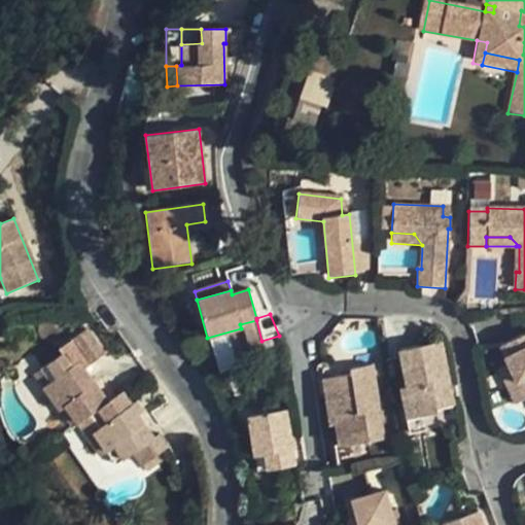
[(39,339),(42,342),(46,344),(50,345),(55,345),(70,334),(60,319),(39,323),(37,331),(38,336),(39,339)]
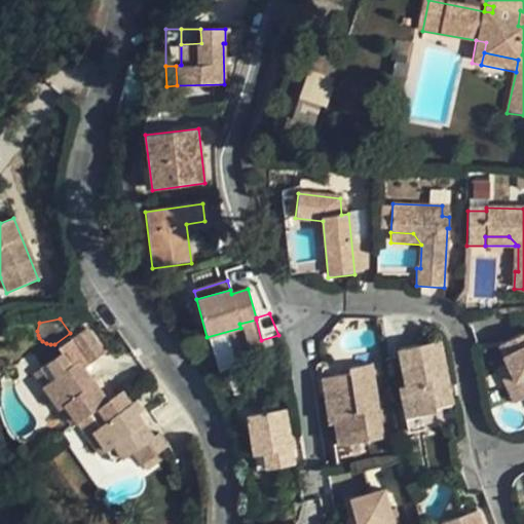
[(61,354),(39,370),(48,382),(42,387),(58,409),(59,409),(64,405),(77,424),(82,420),(106,453),(113,447),(122,460),(133,454),(141,465),(161,452),(166,448),(157,435),(152,439),(137,417),(129,407),(120,394),(106,404),(82,370),(102,356),(84,331),(58,349),(61,354)]
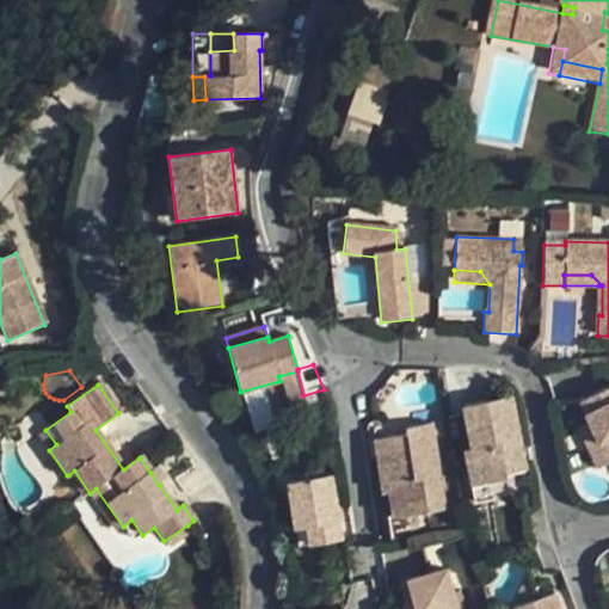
[(608,387),(579,403),(588,423),(607,463),(608,462),(608,387)]
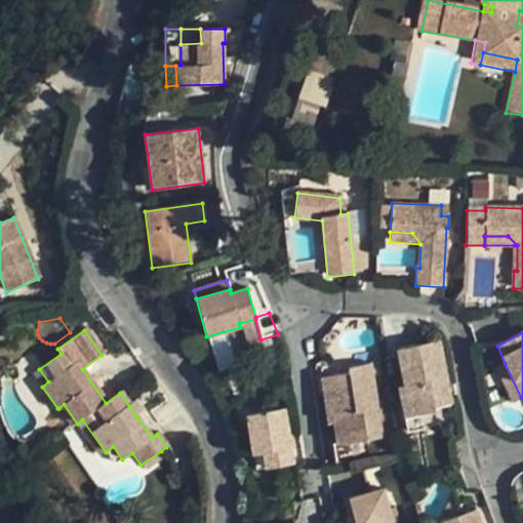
[(405,386),(411,416),(435,412),(434,408),(450,405),(438,342),(398,350),(405,386)]
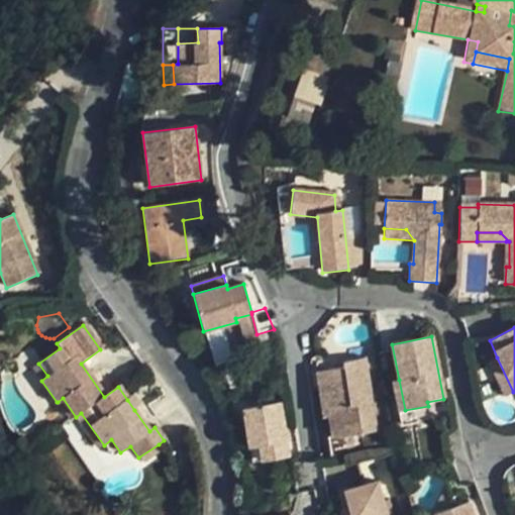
[(504,397),(513,392),(497,357),(488,362),(504,397)]
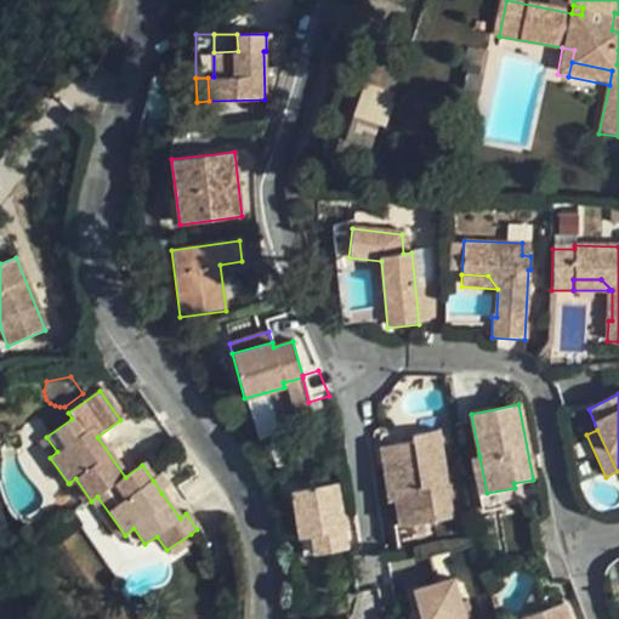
[(450,520),(437,431),(412,436),(413,443),(380,448),(388,501),(395,500),(399,527),(450,520)]
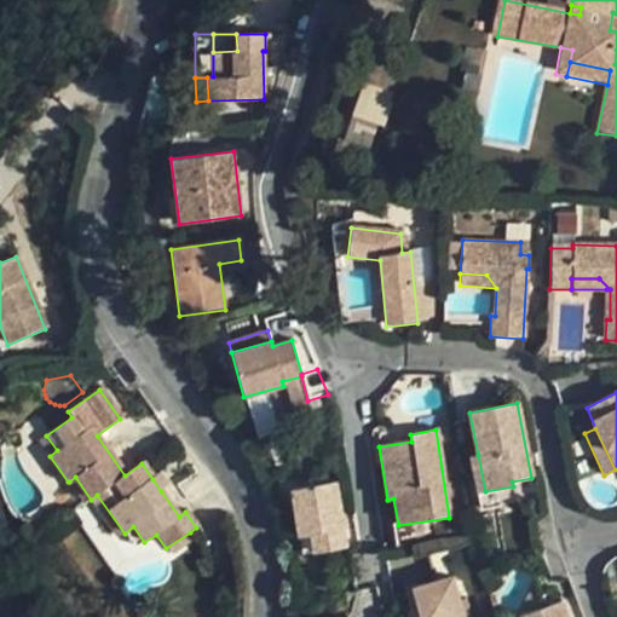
[(39,440),(50,456),(57,450),(46,436),(39,440)]
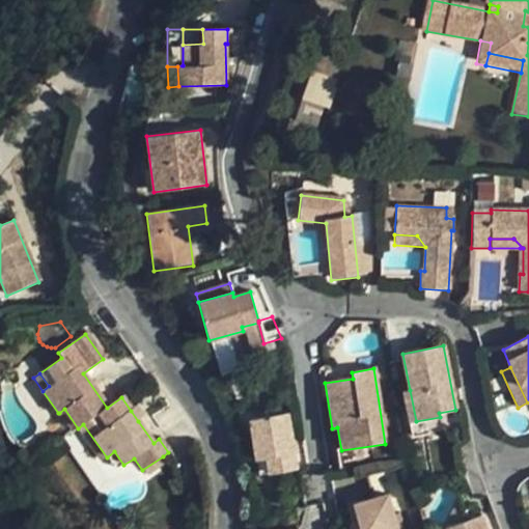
[(408,423),(416,421),(410,390),(401,391),(408,423)]
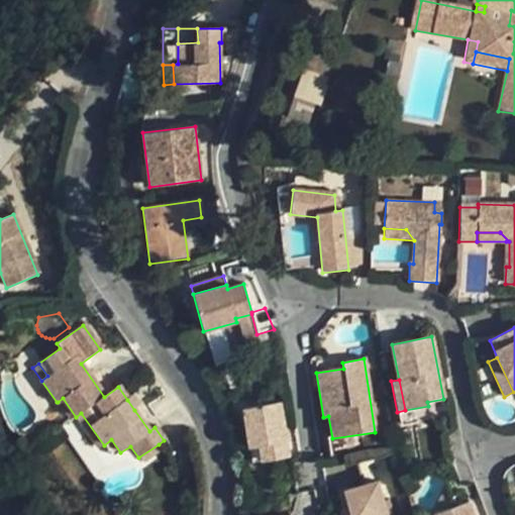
[(50,406),(57,402),(41,381),(35,385),(50,406)]
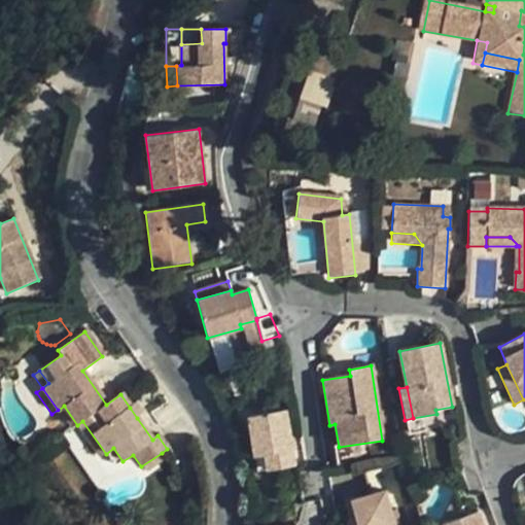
[(136,403),(130,408),(137,418),(143,413),(136,403)]
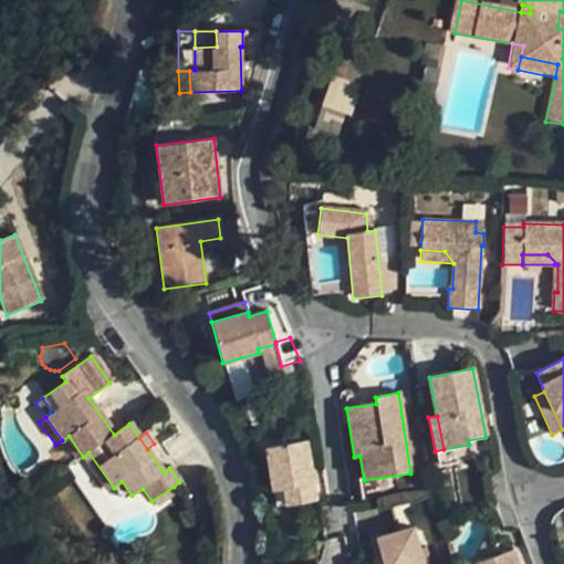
[(77,460),(83,457),(69,436),(63,440),(77,460)]
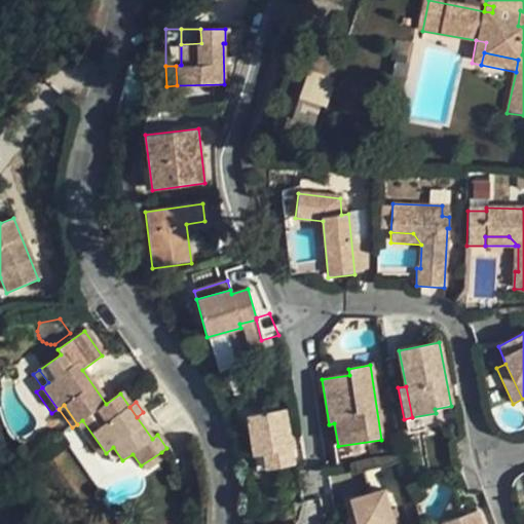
[(271,453),(274,470),(293,465),(284,411),(247,416),(253,456),(261,455),(271,453)]
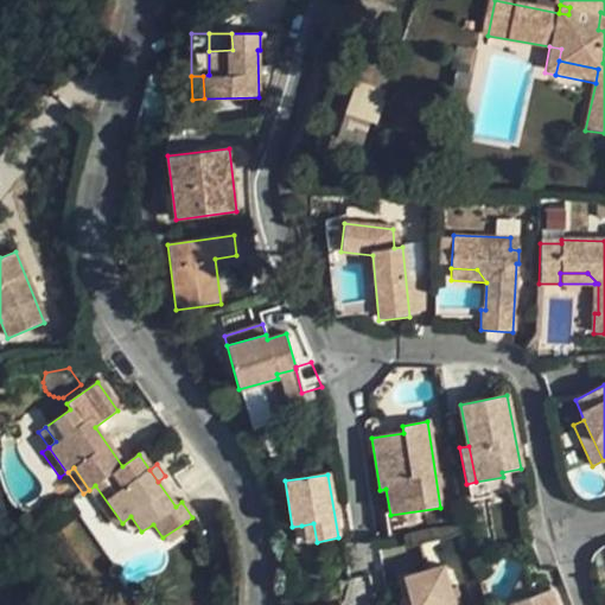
[(115,527),(122,523),(95,485),(89,490),(115,527)]
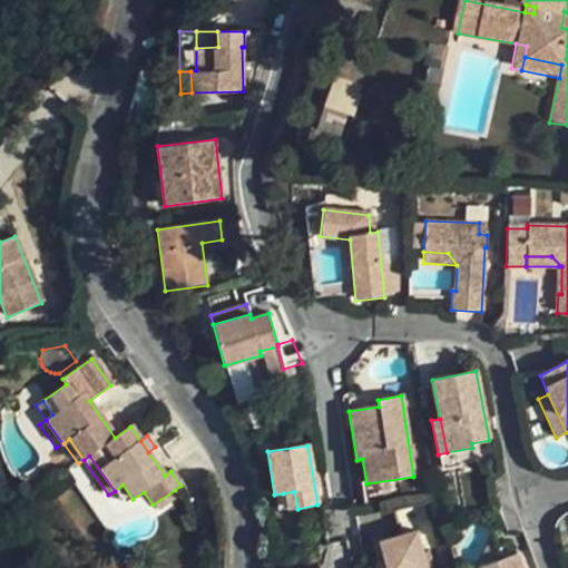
[(125,505),(133,499),(123,485),(115,491),(125,505)]
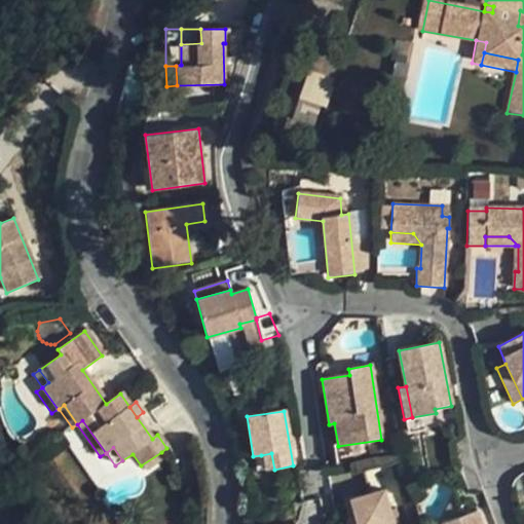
[(166,459),(161,452),(141,465),(146,473),(166,459)]
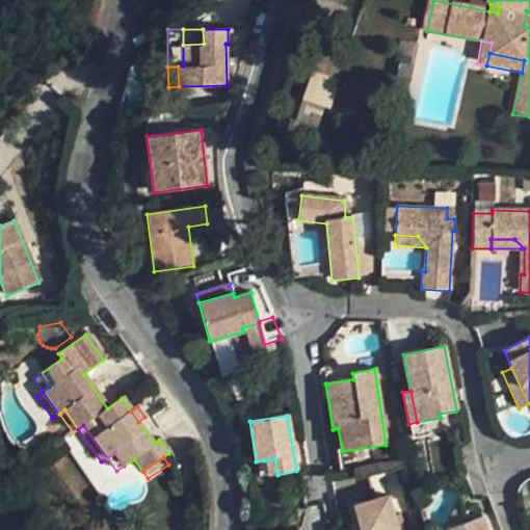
[(267,476),(277,475),(274,458),(264,460),(267,476)]
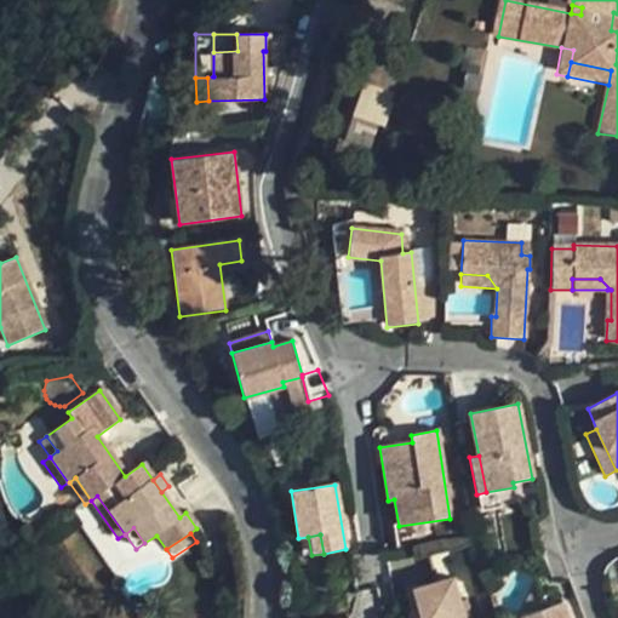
[(467,576),(459,544),(424,550),(433,584),(452,579),(467,576)]
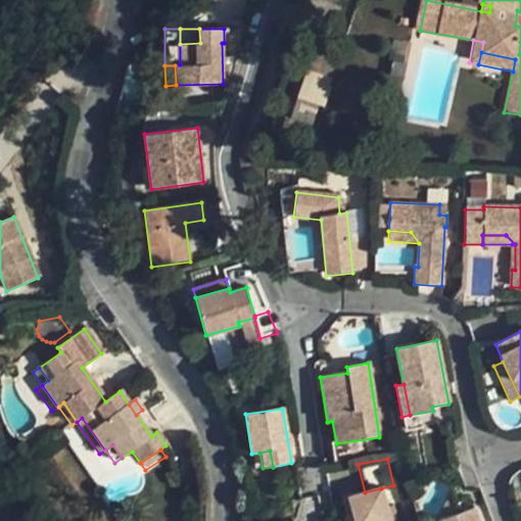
[(352,515),(343,518),(343,520),(391,520),(394,519),(391,506),(385,507),(381,488),(365,492),(347,498),(352,515)]
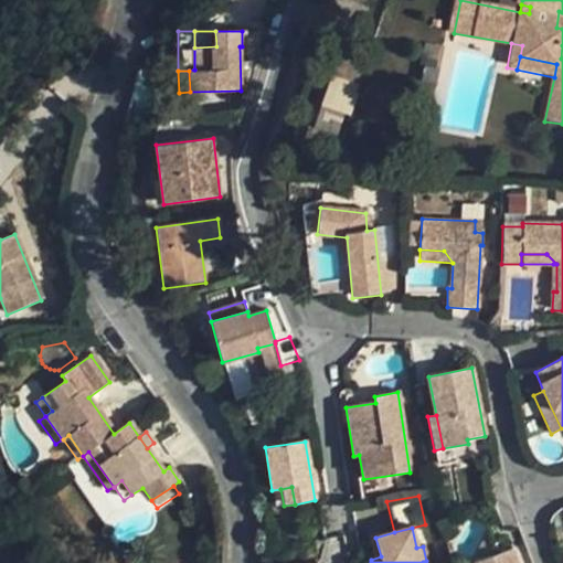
[(514,562),(510,549),(475,562),(514,562)]
